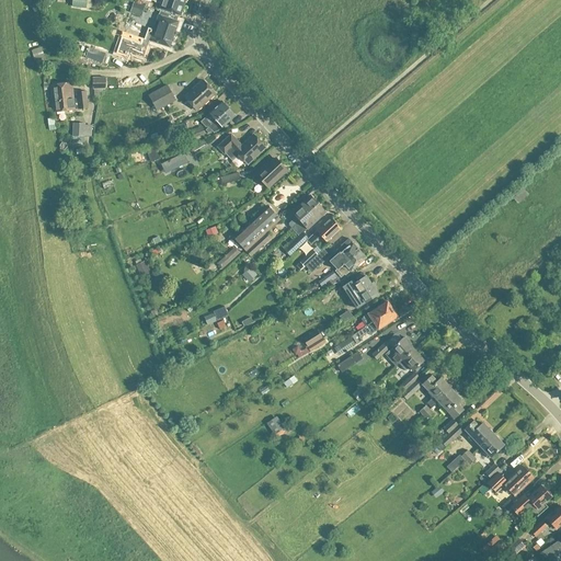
[(35,0),(32,0),(30,1),(34,14),(39,12),(35,0)]
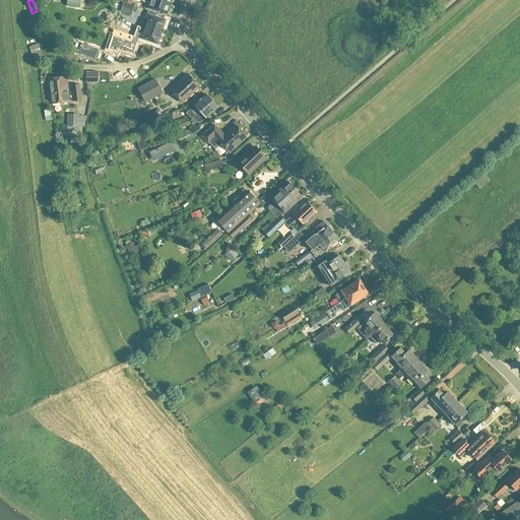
[(167,14),(171,4),(157,0),(143,0),(143,1),(149,3),(147,7),(167,14)]
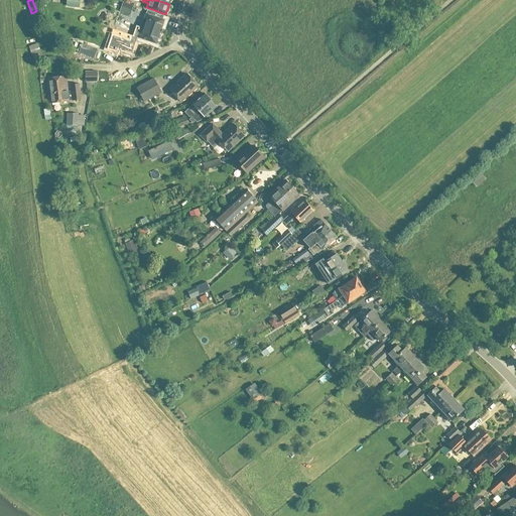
[(122,2),(119,11),(126,13),(129,5),(122,2)]
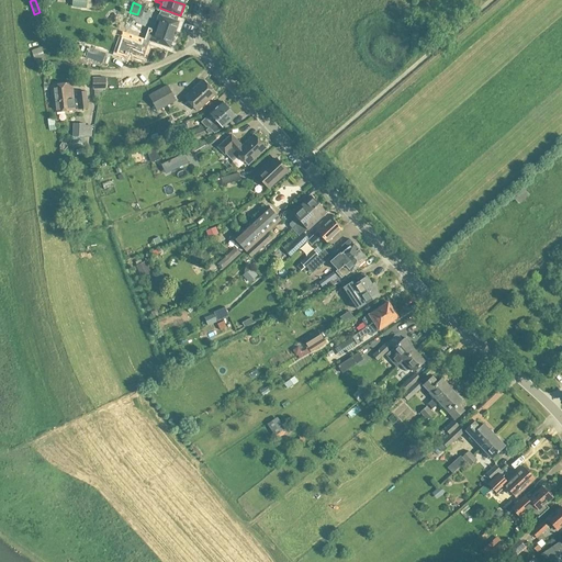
[(148,21),(150,11),(144,10),(142,19),(148,21)]
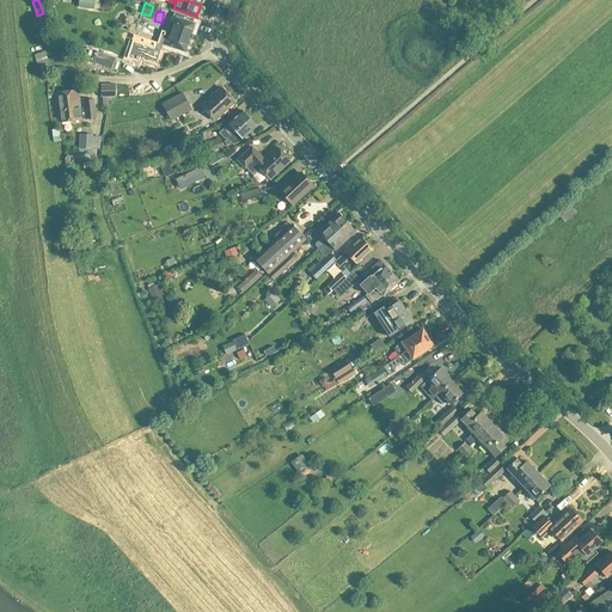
[(185,51),(195,24),(193,23),(194,18),(175,12),(173,16),(163,44),(185,51)]
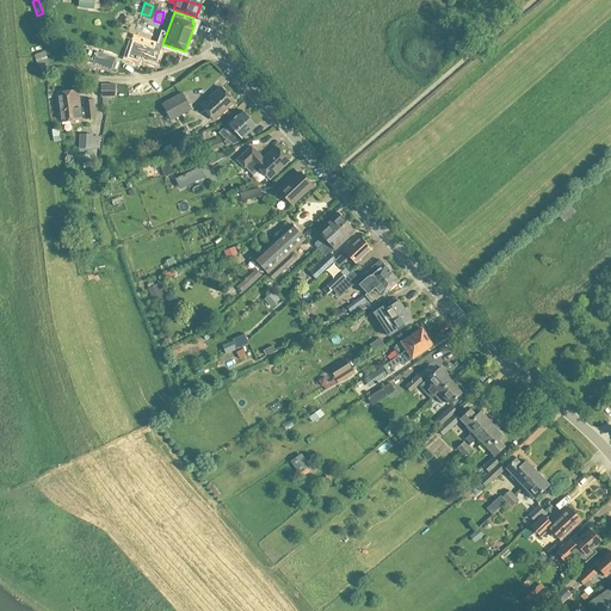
[(161,49),(133,39),(127,57),(139,61),(140,56),(156,62),(161,49)]
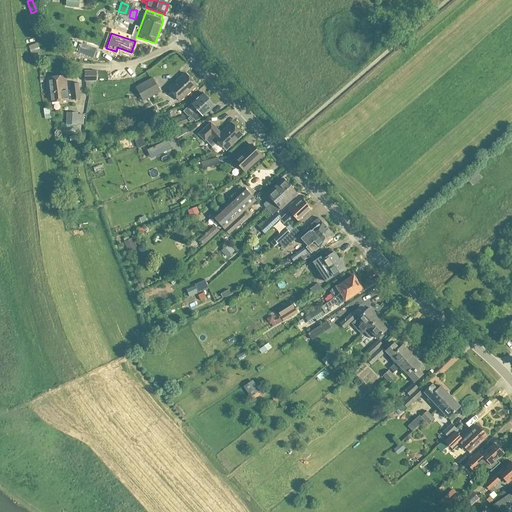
[(81,43),(78,52),(93,57),(96,48),(81,43)]
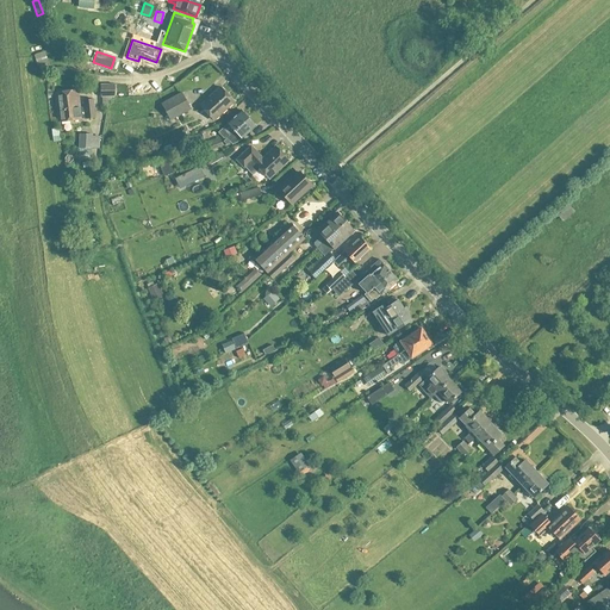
[(35,55),(38,64),(48,61),(45,54),(41,55),(41,54),(35,55)]
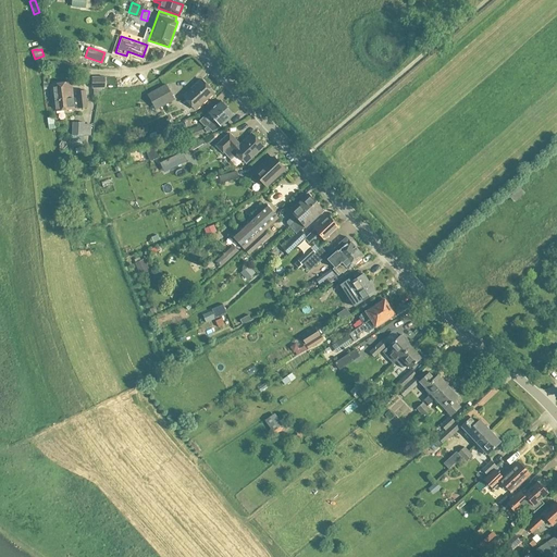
[(104,87),(104,76),(91,77),(91,88),(104,87)]
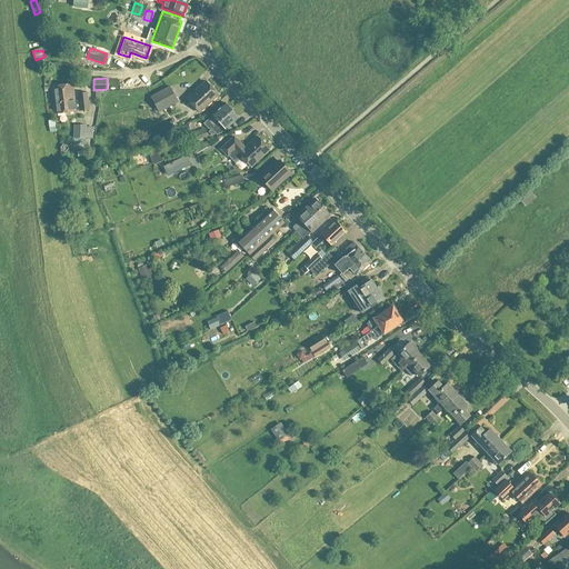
[(218,96),(207,81),(187,96),(198,110),(218,96)]
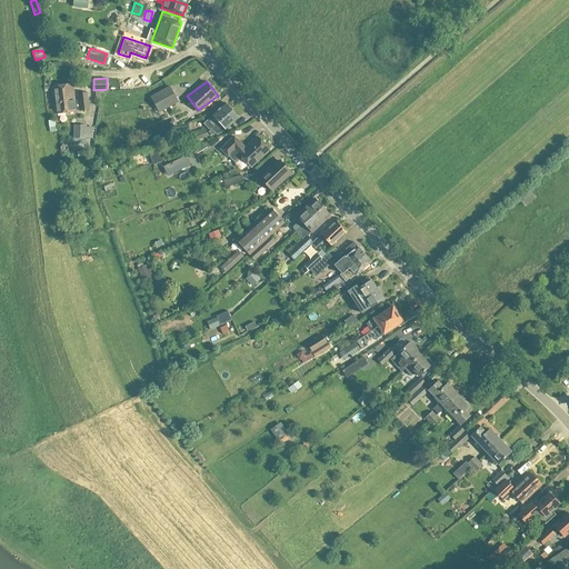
[(73,97),(71,83),(50,87),(52,100),(73,97)]
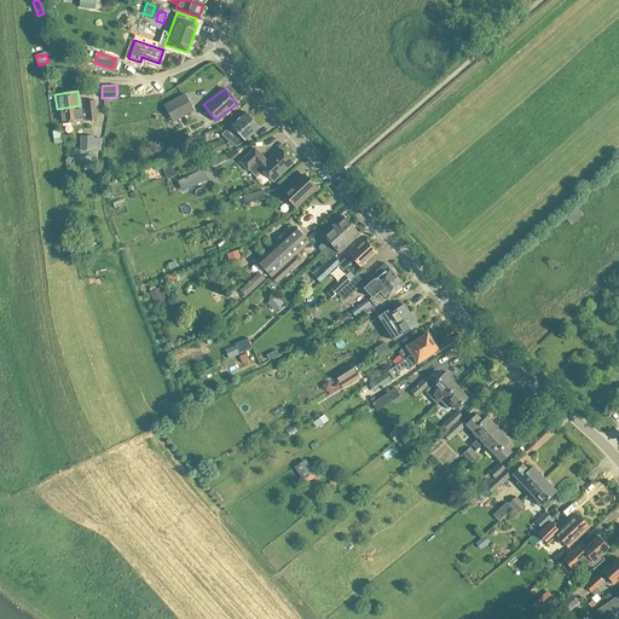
[(194,110),(184,93),(163,105),(173,122),(194,110)]
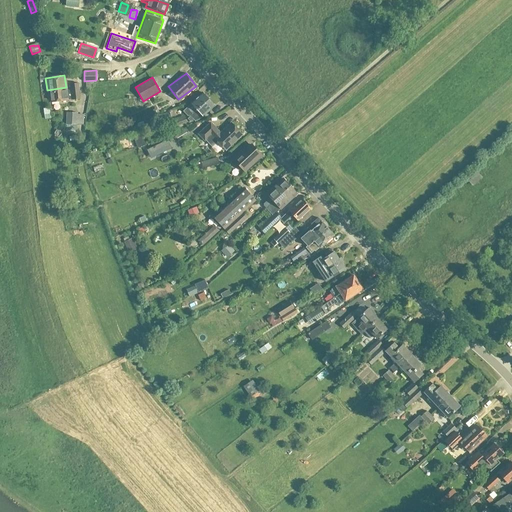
[(80,97),(78,82),(70,84),(71,90),(67,91),(66,87),(47,90),(49,103),(73,99),(72,98),(80,97)]
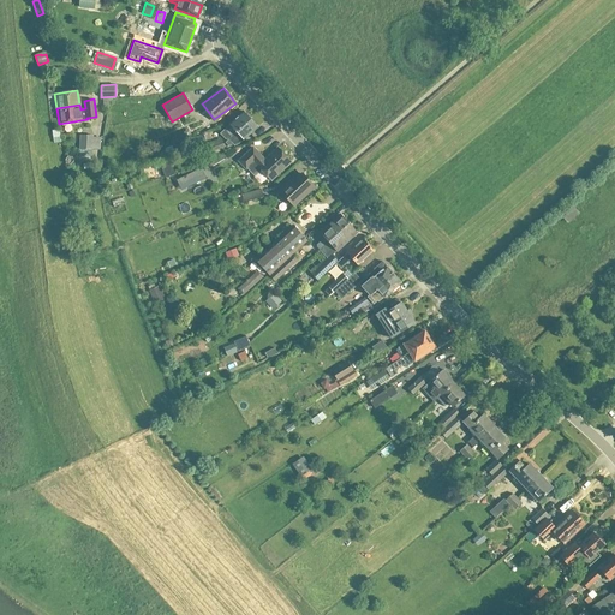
[(228,139),(251,119),(244,112),(221,132),(228,139)]
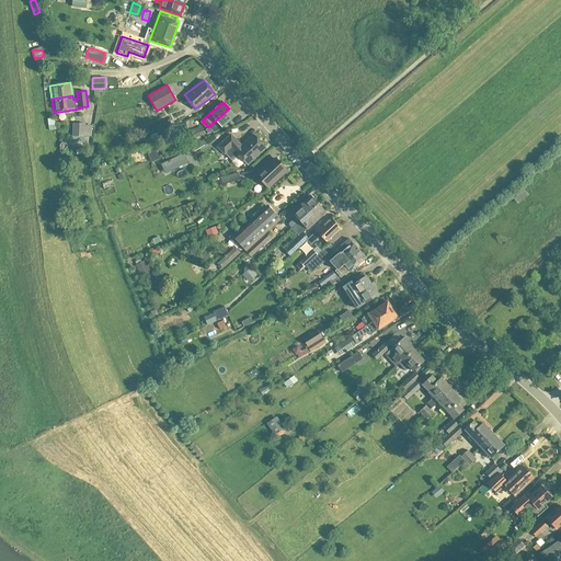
[(222,127),(235,115),(229,109),(208,127),(206,129),(208,133),(212,130),(214,133),(218,130),(222,127)]
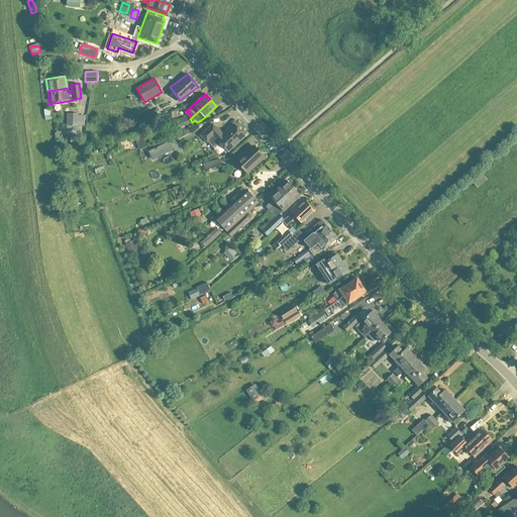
[(175,117),(173,112),(173,111),(162,115),(164,121),(175,117)]
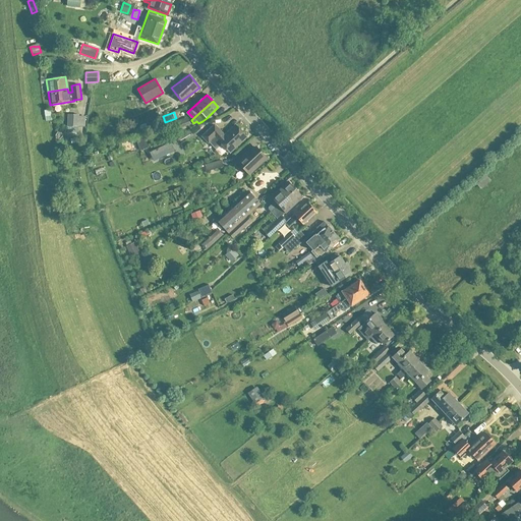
[(78,130),(78,114),(68,113),(67,130),(78,130)]
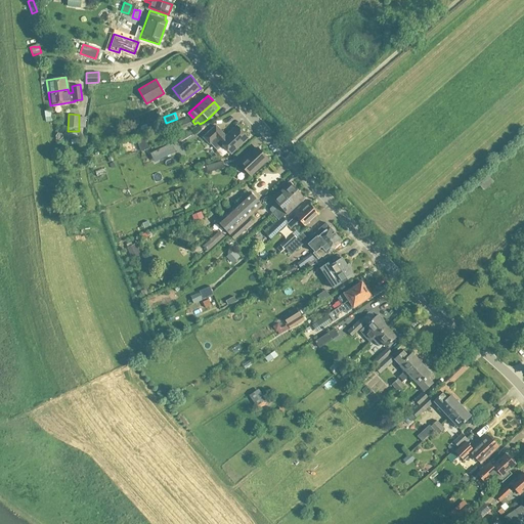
[(173,132),(192,125),(190,119),(171,127),(173,132)]
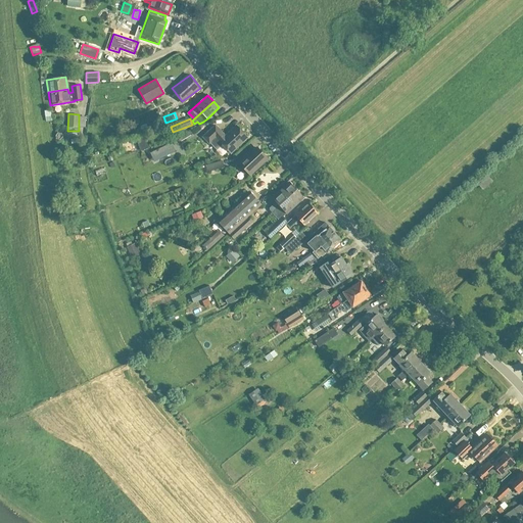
[(230,152),(246,137),(236,125),(224,136),(215,125),(202,136),(208,143),(216,137),(230,152)]
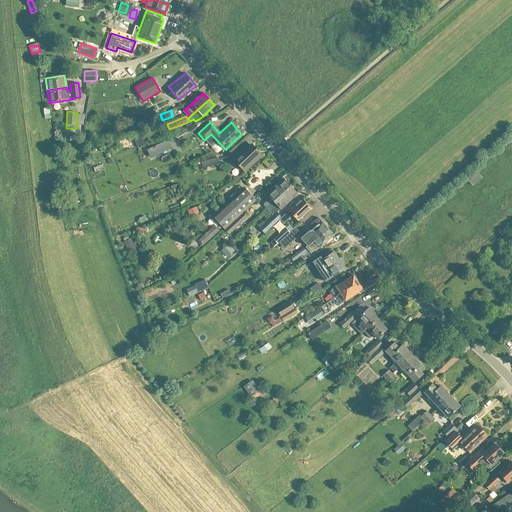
[(175,134),(177,138),(189,130),(187,127),(175,134)]
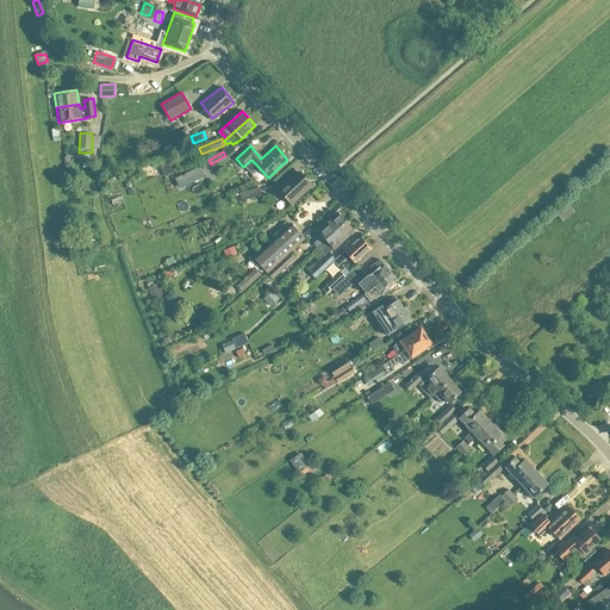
[(199,167),(182,175),(187,185),(204,176),(199,167)]
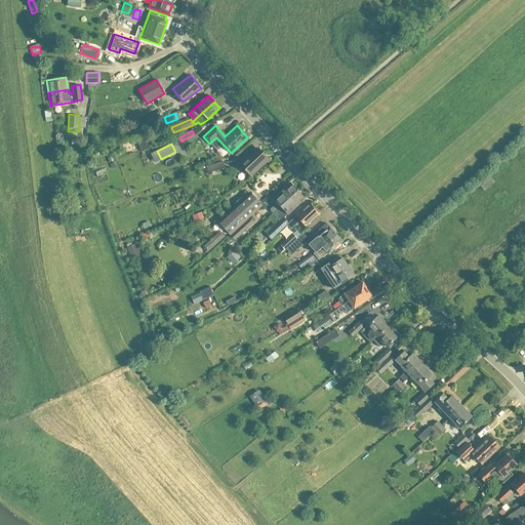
[(251,175),(268,159),(257,148),(252,153),(250,151),(239,162),(251,175)]
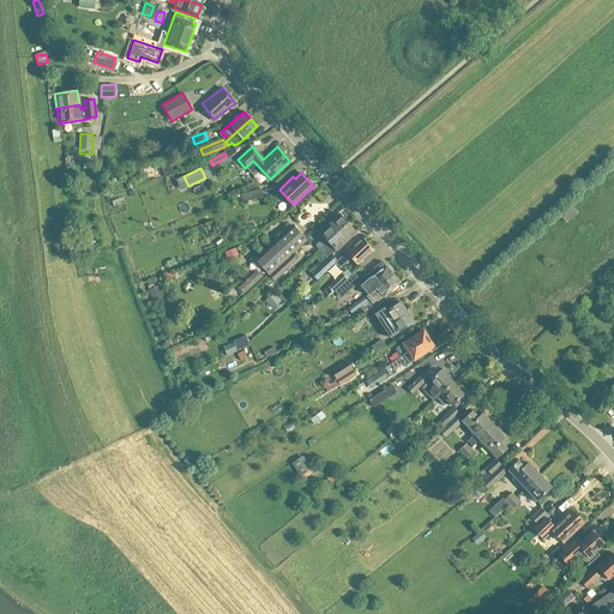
[(260,188),(241,194),(244,202),(263,197),(260,188)]
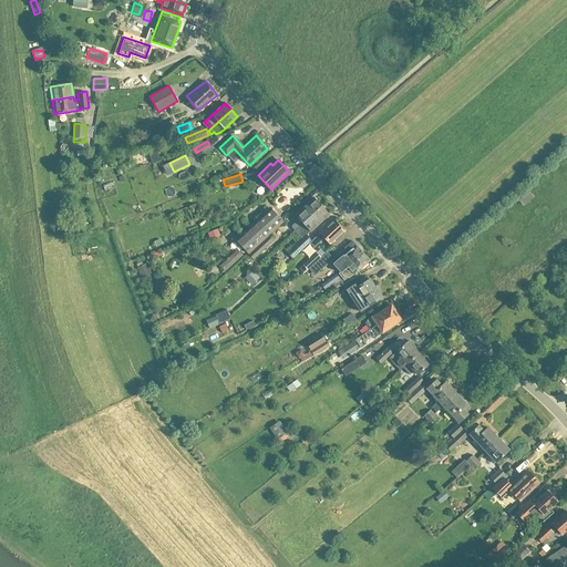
[(528,191),(518,200),(523,205),(533,195),(528,191)]
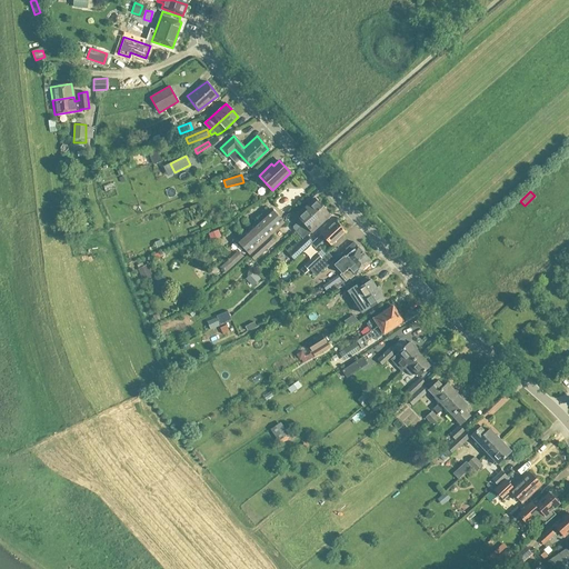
[(295,230),(322,206),(315,199),(315,198),(296,216),(300,220),(293,226),(292,229),(295,230)]
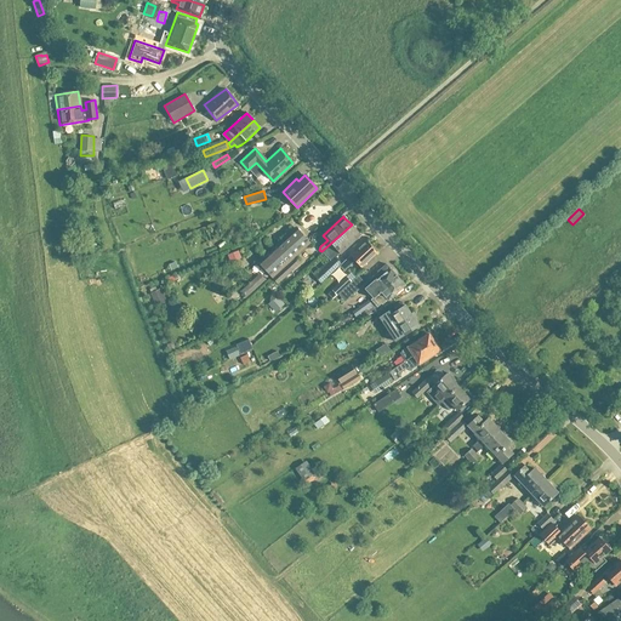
[(336,257),(360,235),(359,234),(360,234),(352,224),(322,251),(330,260),(335,255),(336,257)]
